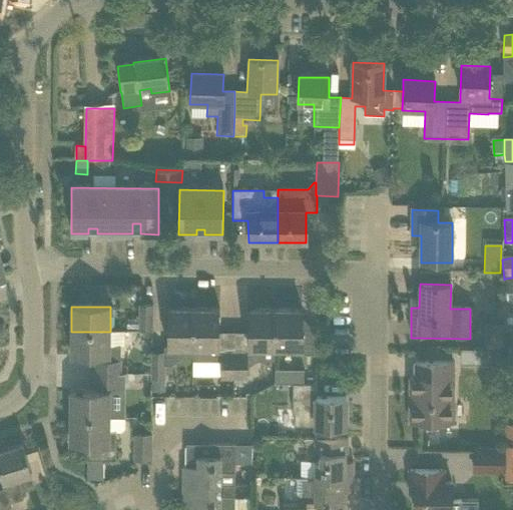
[(139,308),(139,332),(151,333),(152,308),(139,308)]
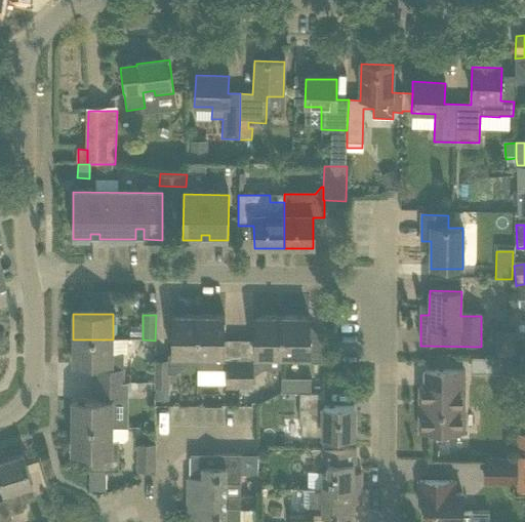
[(155,362),(155,390),(169,390),(169,375),(176,375),(188,368),(198,368),(198,318),(171,318),(171,357),(167,357),(167,362),(155,362)]
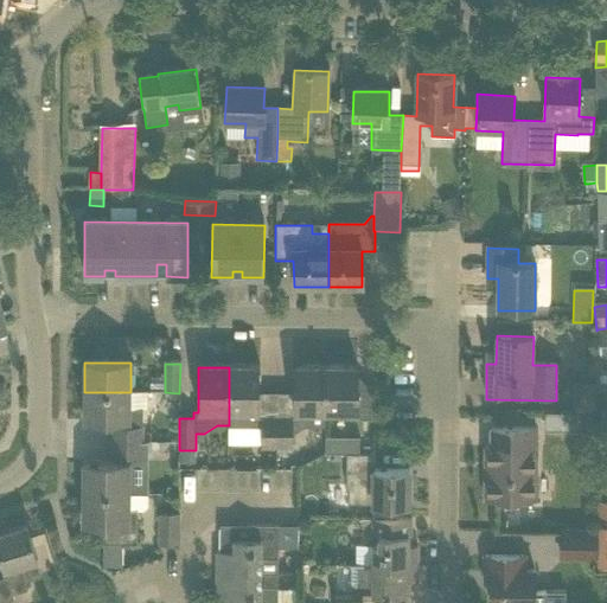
[(276,451),(276,419),(260,419),(260,367),(229,367),(229,425),(229,430),(261,430),(261,451),(276,451)]
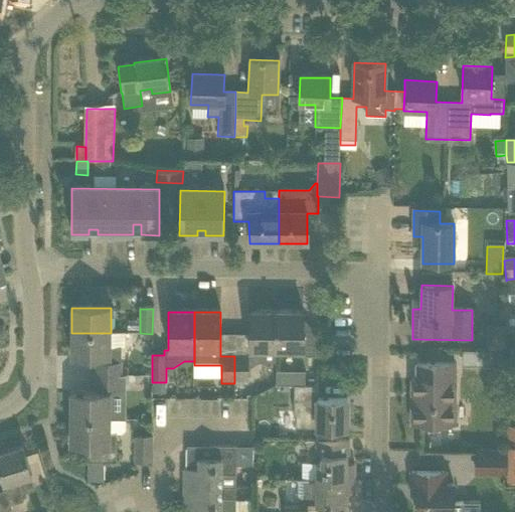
[(250,312),(250,352),(276,352),(277,313),(250,312)]
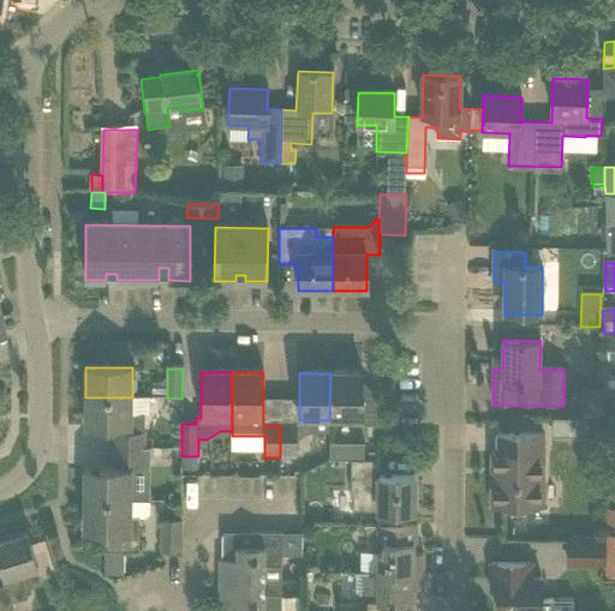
[(353,420),(353,430),(380,430),(380,393),(362,393),(362,373),(330,373),(329,420),(353,420)]
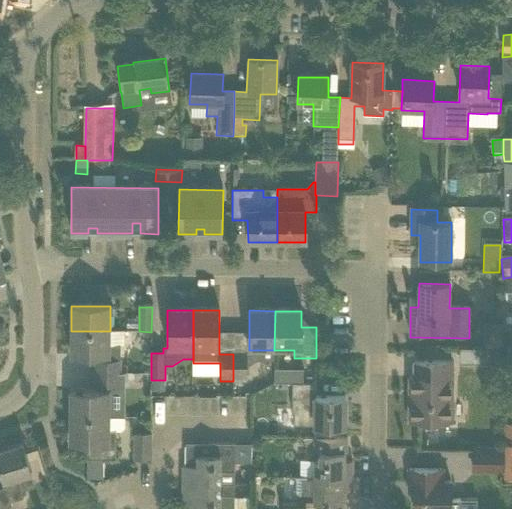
[(110,331),(71,331),(71,357),(110,358),(110,362),(93,362),(93,374),(121,375),(121,362),(120,362),(120,347),(110,347),(110,331)]
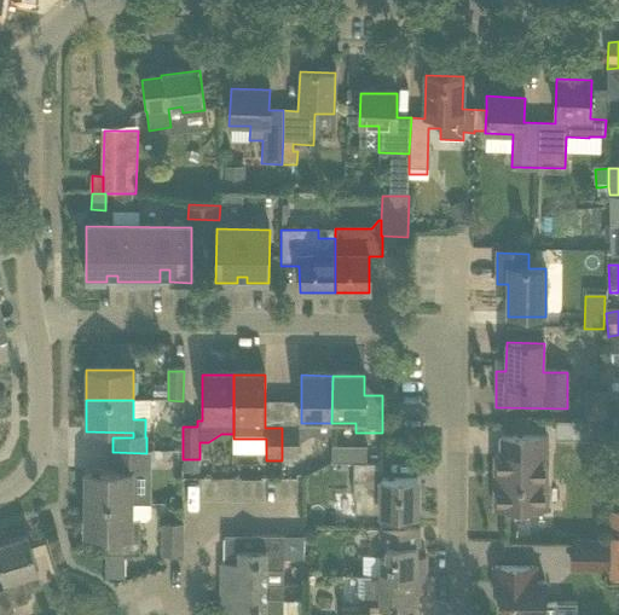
[(570,442),(570,425),(555,425),(555,442),(570,442)]
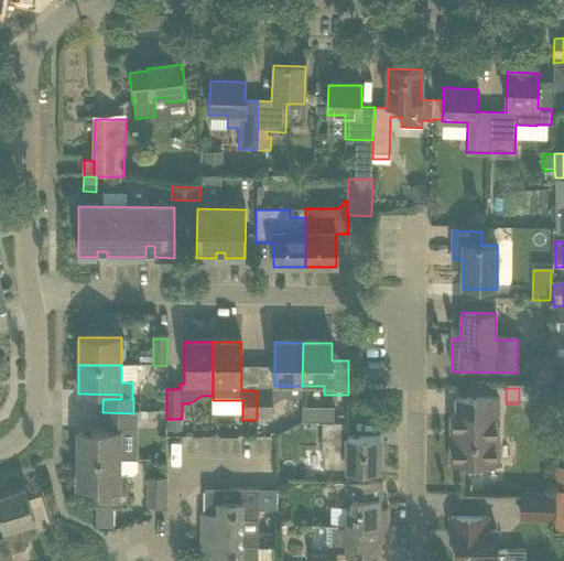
[(548,403),(548,388),(534,388),(534,403),(548,403)]
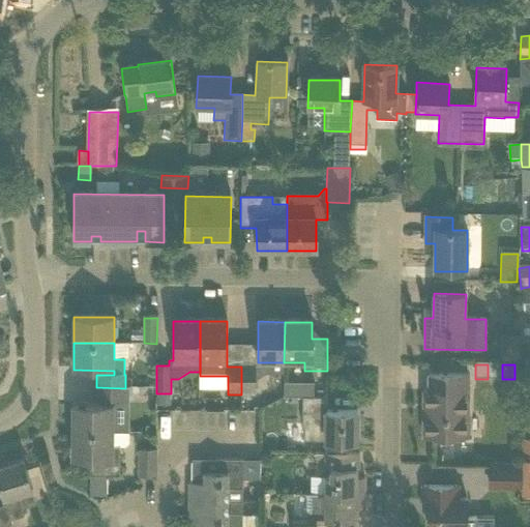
[(255,367),(241,367),(241,394),(255,394),(255,367)]
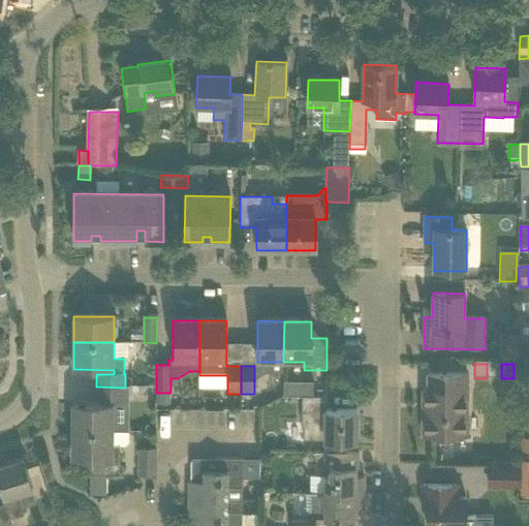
[(467,414),(469,415),(469,413),(467,413),(467,376),(429,375),(428,415),(424,415),(424,420),(421,422),(421,431),(423,434),(423,437),(437,437),(437,440),(439,442),(448,442),(450,440),(450,437),(468,437),(468,436),(463,436),(463,414),(467,414)]
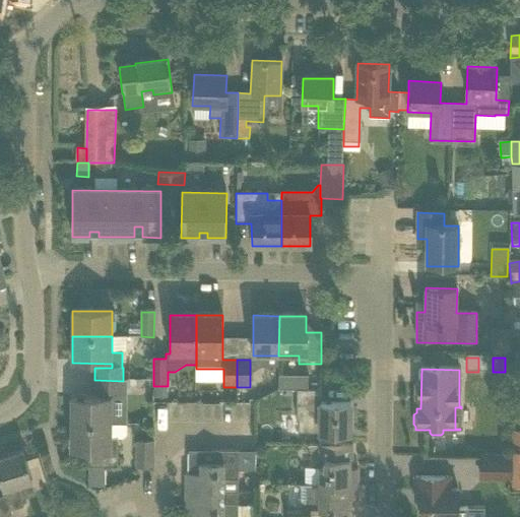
[(288,391),(289,378),(279,378),(278,390),(288,391)]
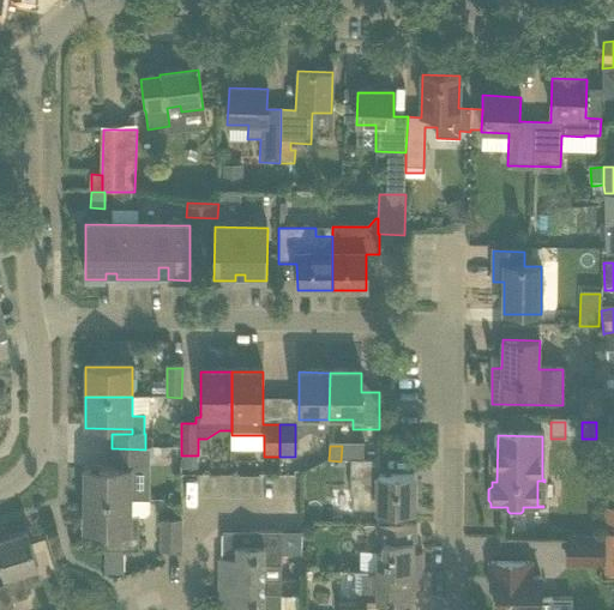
[(145,450),(112,448),(112,464),(145,464),(145,450)]
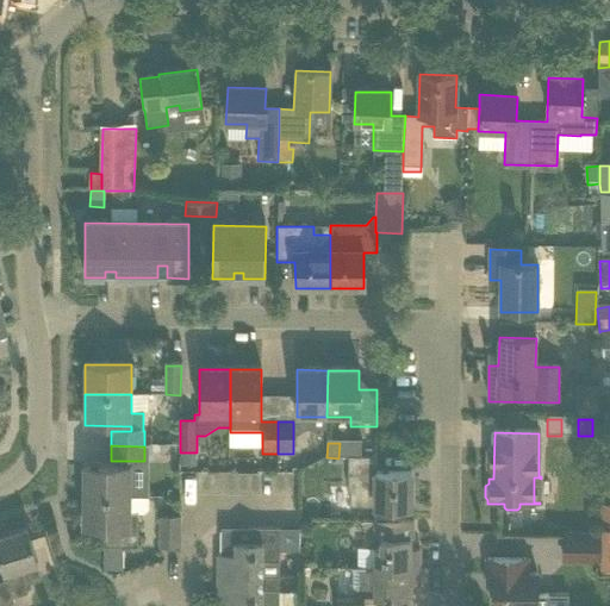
[(377,458),(375,458),(360,458),(348,458),(348,492),(350,492),(350,510),(411,510),(411,475),(377,475),(377,458)]
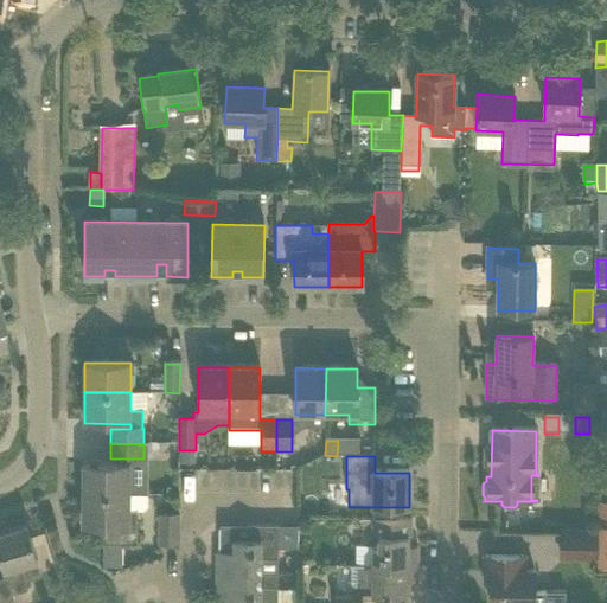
[(83,464),(83,495),(129,495),(131,464),(83,464)]
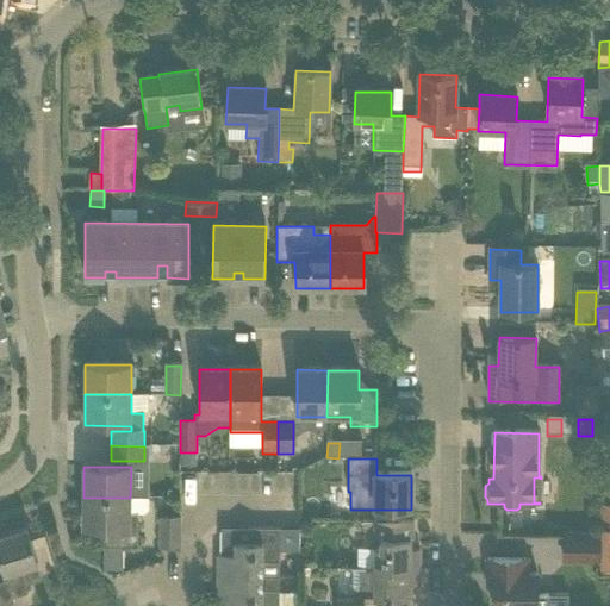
[(149,511),(149,499),(130,498),(83,498),(83,529),(103,529),(101,549),(138,549),(138,516),(144,516),(149,511)]
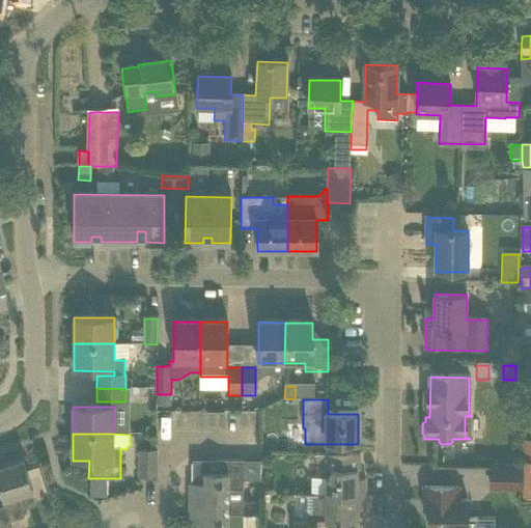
[(139,452),(139,478),(157,478),(157,452),(139,452)]
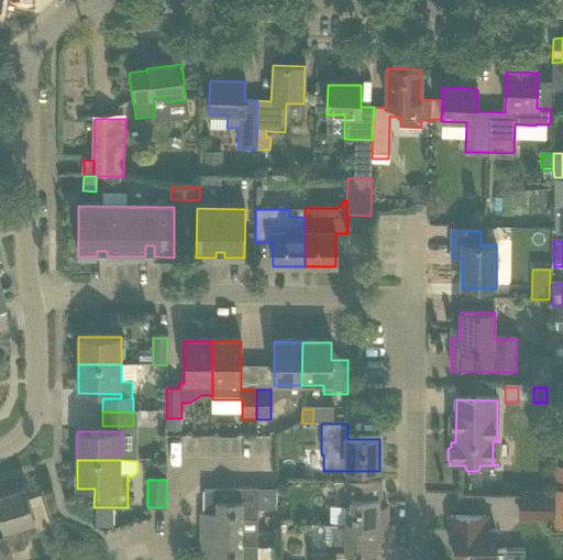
[(345,497),(351,497),(351,527),(387,527),(387,509),(376,509),(376,504),(378,504),(379,498),(382,498),(382,484),(345,483),(345,497)]
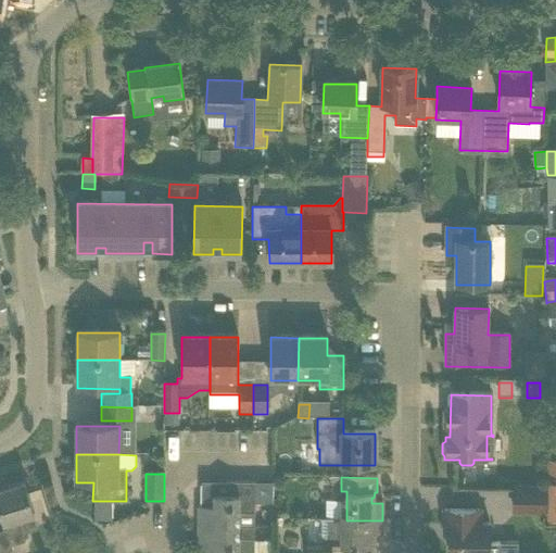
[(240,528),(255,527),(255,484),(227,484),(227,497),(214,497),(214,507),(198,507),(198,528),(240,528)]
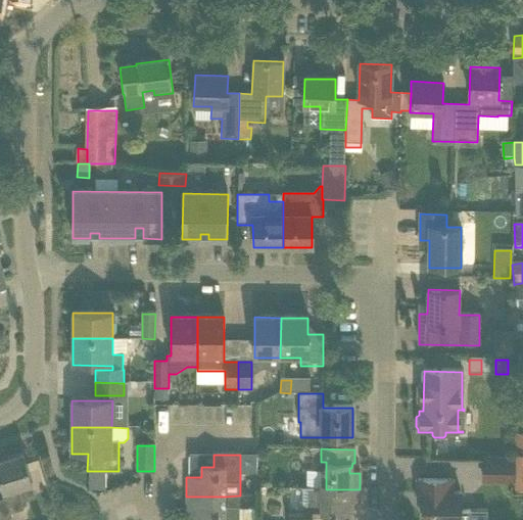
[(199,475),(199,455),(188,455),(188,475),(199,475)]
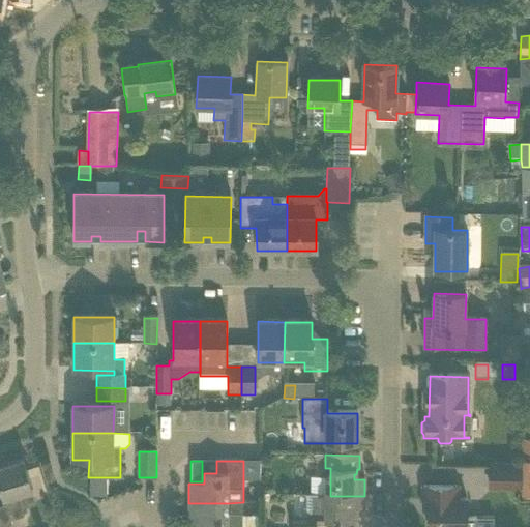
[(0,468),(0,486),(6,506),(11,522),(24,518),(22,509),(34,505),(30,492),(32,492),(23,462),(0,468)]
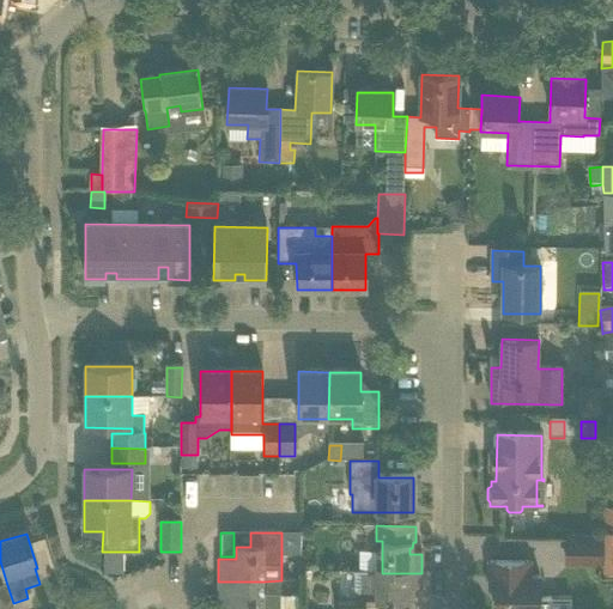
[(564,568),(605,566),(604,536),(563,536),(564,568)]
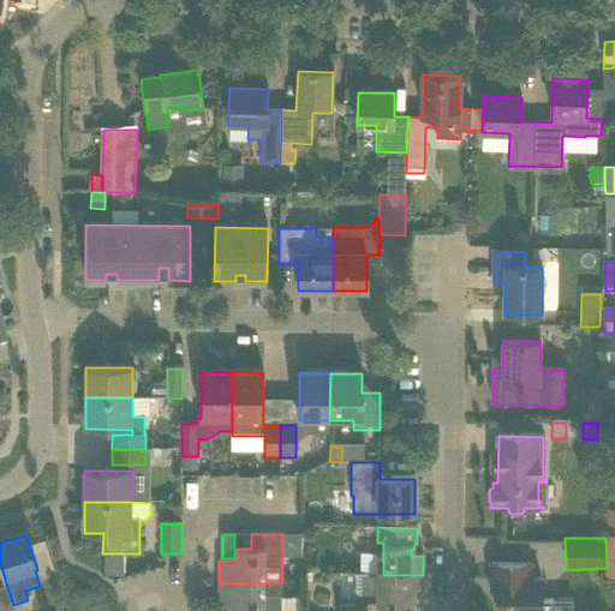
[(531,581),(531,565),(491,565),(491,583),(497,583),(496,610),(553,610),(554,601),(542,601),(542,581),(531,581)]
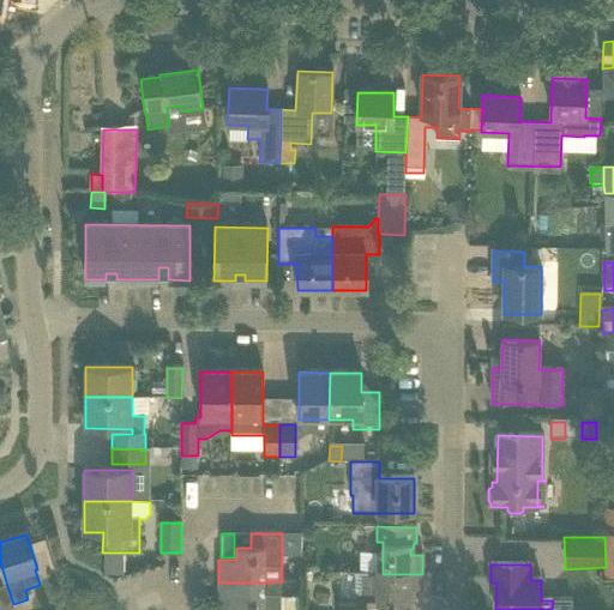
[(422,591),(422,574),(383,574),(355,574),(355,605),(338,605),(338,609),(367,609),(395,609),(395,605),(413,605),(413,591),(422,591)]
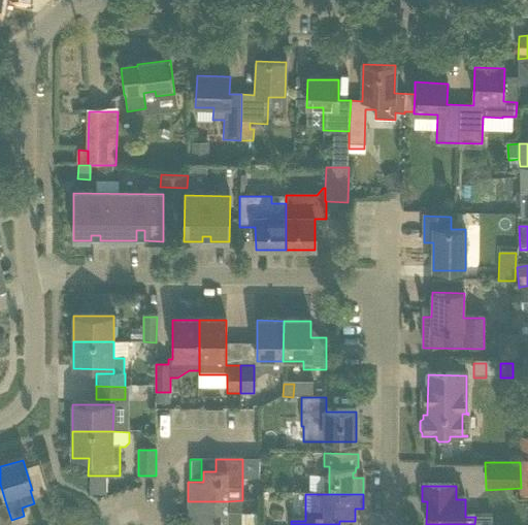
[(228,513),(228,501),(188,501),(188,521),(203,521),(202,524),(240,524),(241,514),(228,513)]
